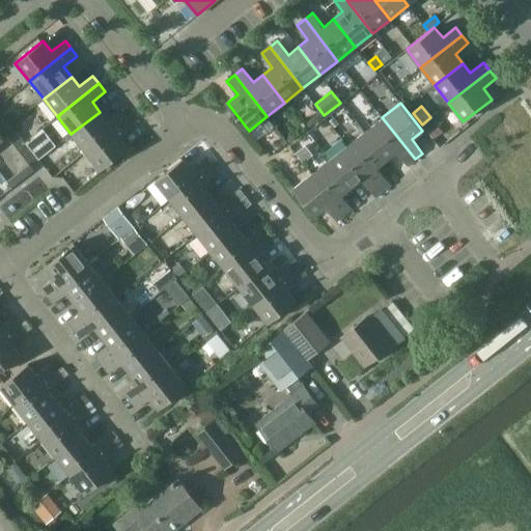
[(107,121),(100,112),(71,134),(85,151),(127,118),(120,111),(107,121)]
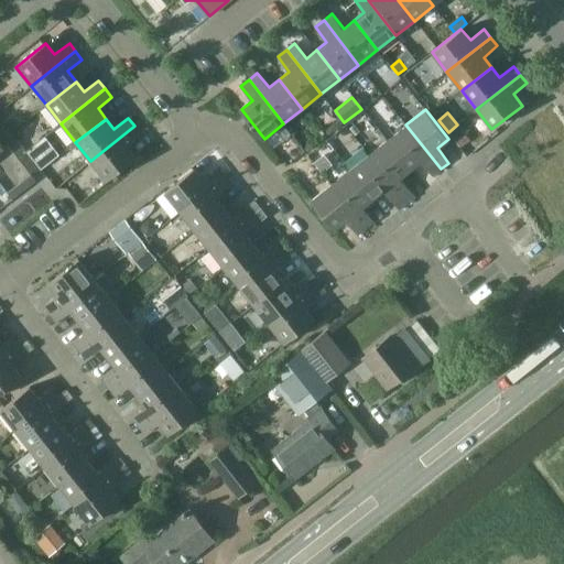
[(458,145),(469,138),(458,123),(448,132),(458,145)]
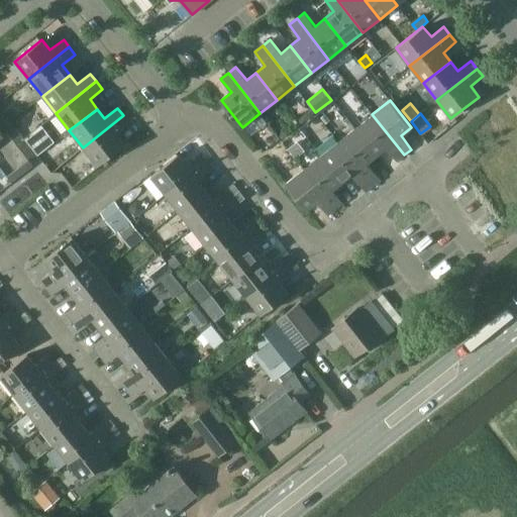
[(354,127),(377,156),(386,147),(396,161),(404,154),(372,114),(354,127)]
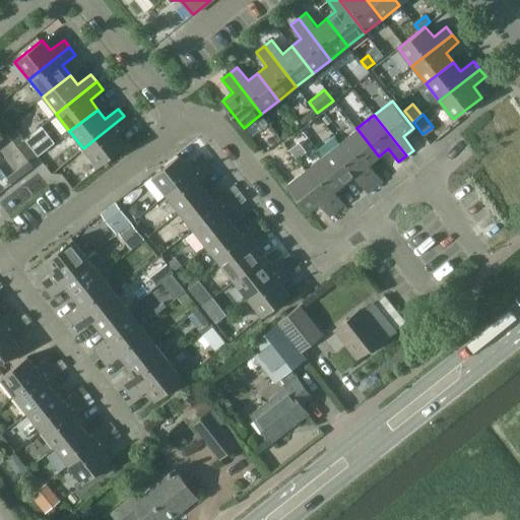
[(130,124),(124,116),(83,148),(98,167),(125,145),(117,135),(130,124)]
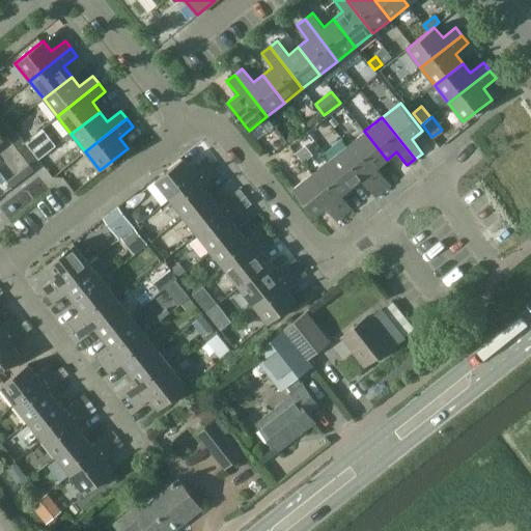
[(346,145),(380,187),(388,180),(376,167),(387,160),(364,131),(346,145)]
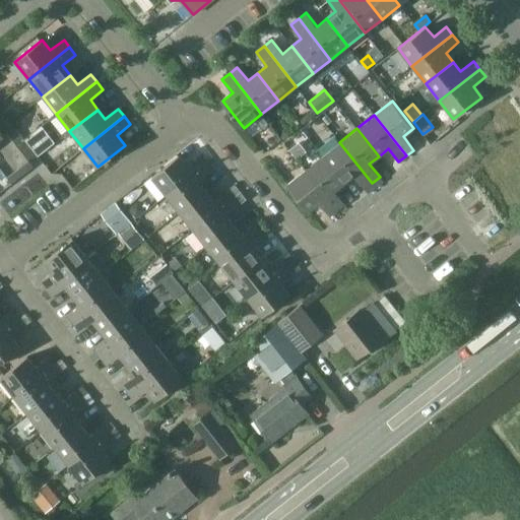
[(299,142),(289,149),(297,159),(307,152),(299,142)]
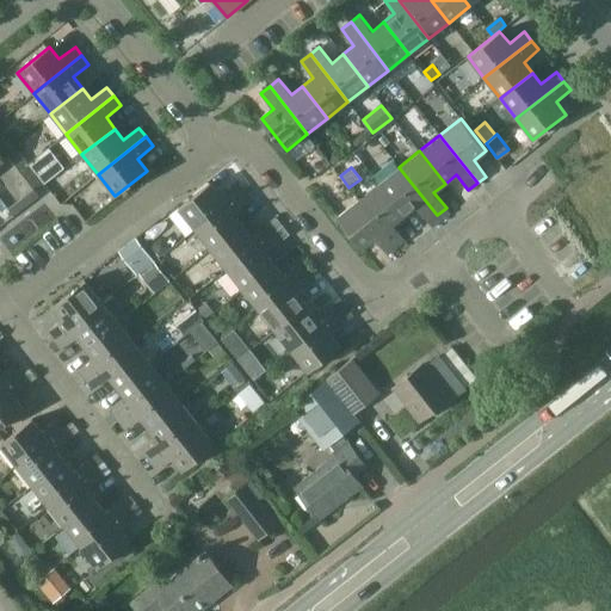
[(378,183),(405,216),(415,207),(427,222),(437,215),(399,167),(378,183)]
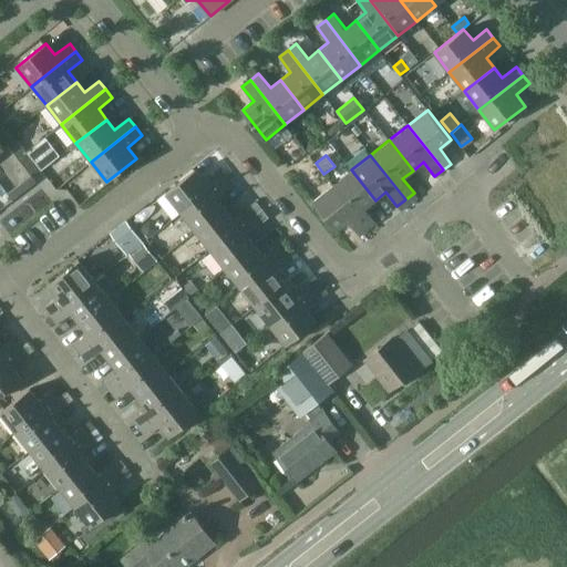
[(195,169),(165,193),(181,213),(225,177),(218,169),(204,181),(195,169)]
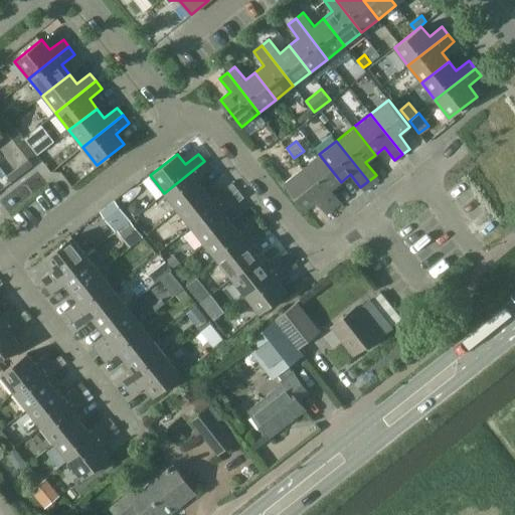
[(302,168),(334,208),(342,202),(331,189),(341,182),(319,154),(302,168)]
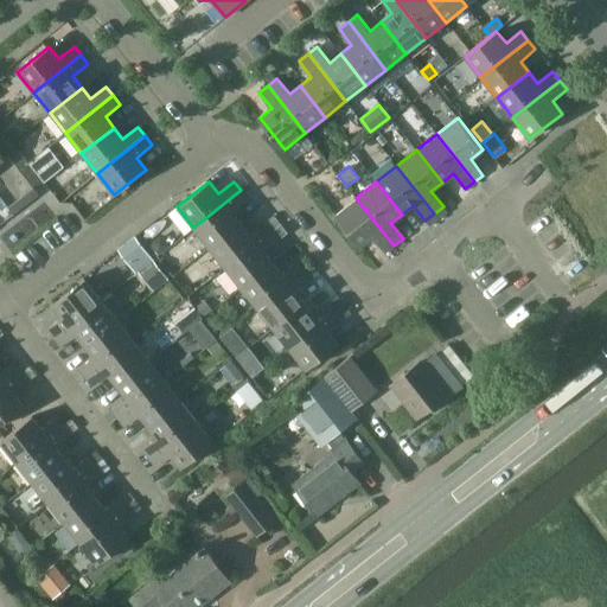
[(248,199),(241,190),(193,228),(209,248),(241,223),(232,211),(248,199)]
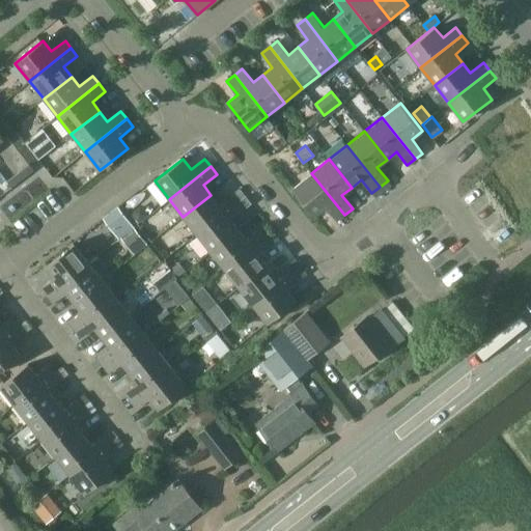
[(311,173),(294,188),(315,216),(326,207),(336,221),(344,215),(311,173)]
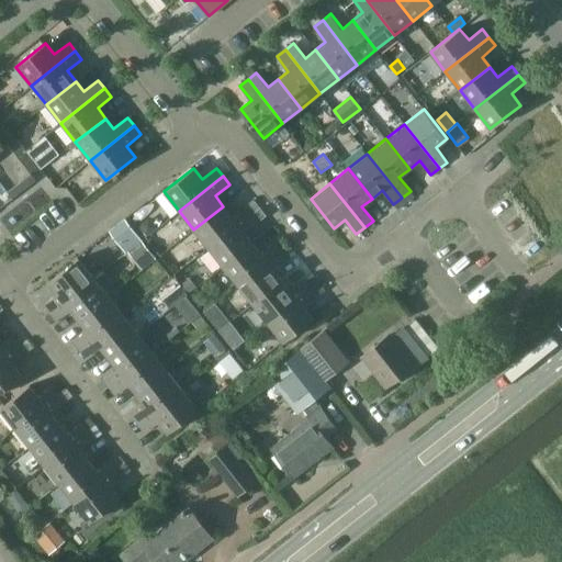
[(4,189),(0,192),(0,202),(1,203),(10,195),(4,189)]
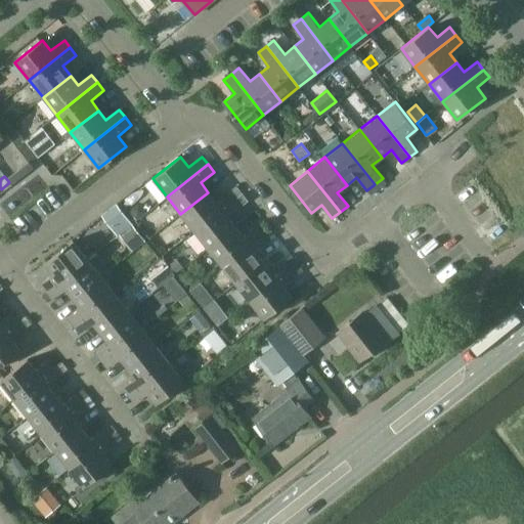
[(216,202),(208,192),(180,214),(193,231),(235,199),(229,191),(216,202)]
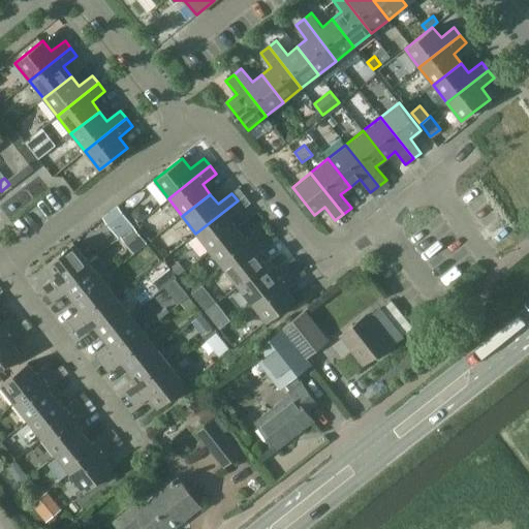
[(243,208),(238,200),(195,234),(210,251),(238,228),(229,218),(243,208)]
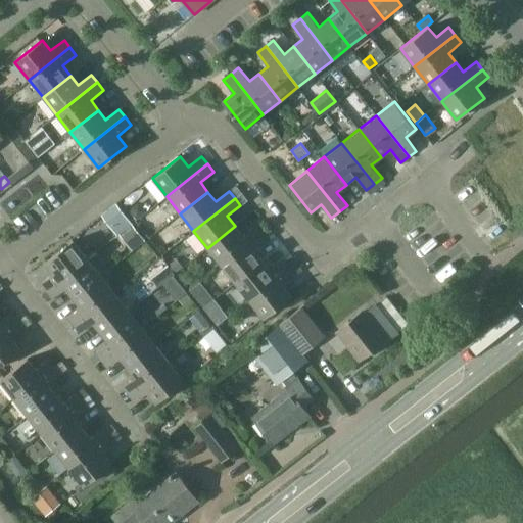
[(132,224),(116,203),(103,214),(119,234),(132,224)]
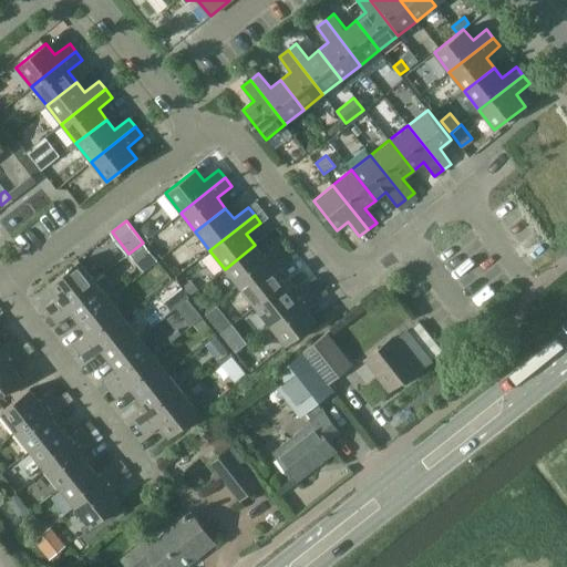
[(143,271),(157,261),(143,243),(130,254),(143,271)]
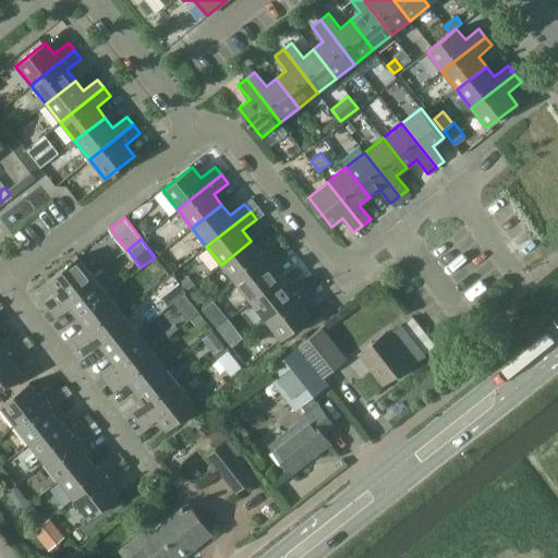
[(259,252),(251,241),(221,265),(235,283),(279,249),(274,241),(259,252)]
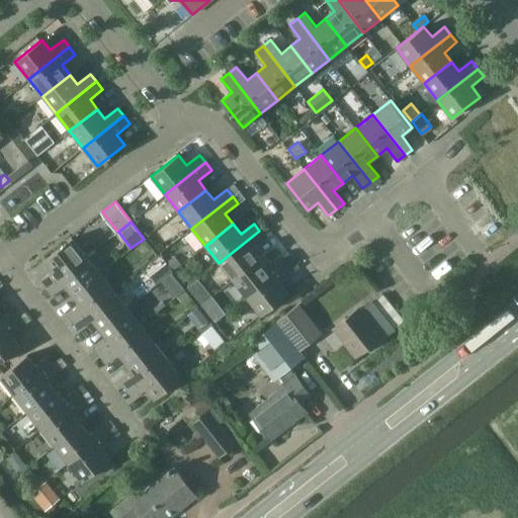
[(265,239),(259,231),(219,263),(233,280),(260,259),(252,249),(265,239)]
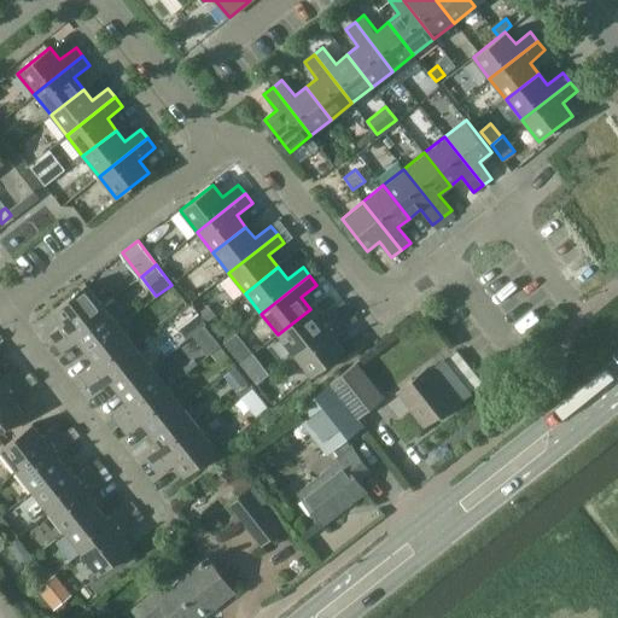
[(104,304),(87,283),(53,309),(64,321),(47,334),(54,343),(104,304)]
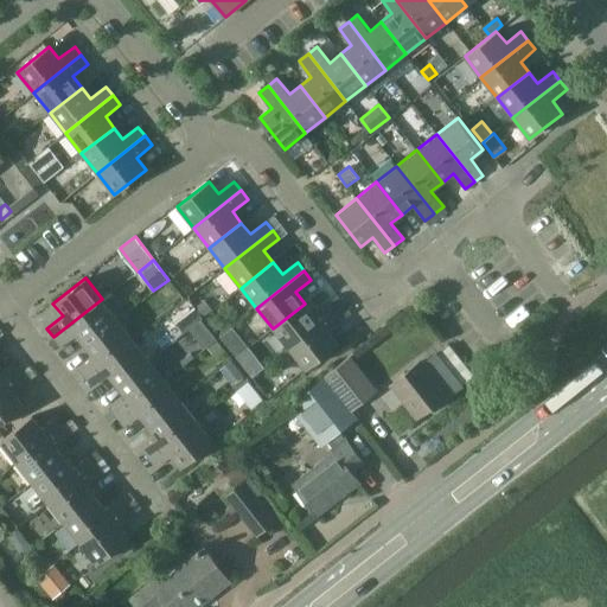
[(85,345),(117,319),(102,299),(53,337),(62,346),(77,334),(85,345)]
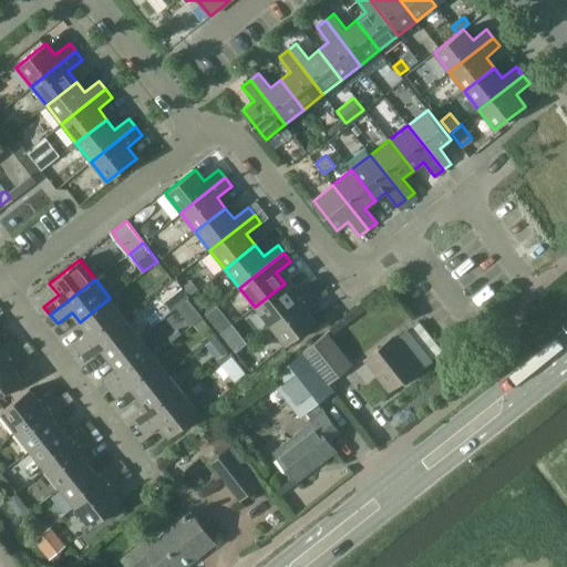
[(191,280),(182,287),(189,297),(198,290),(191,280)]
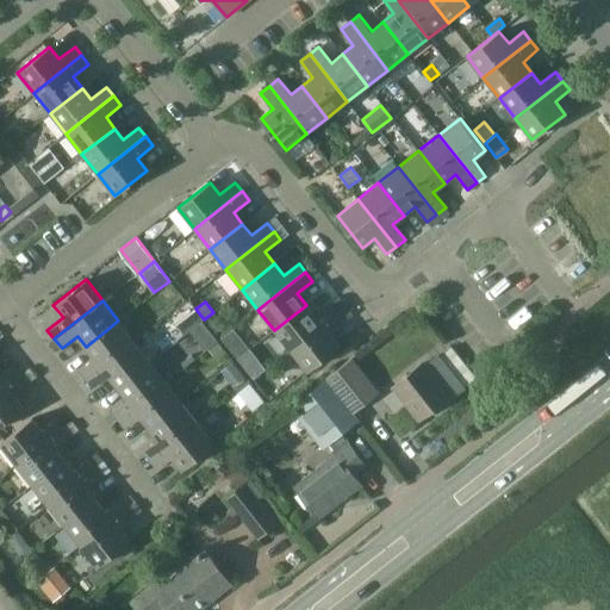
[(315,316),(306,305),(274,330),(290,350),(337,312),(330,303),(315,316)]
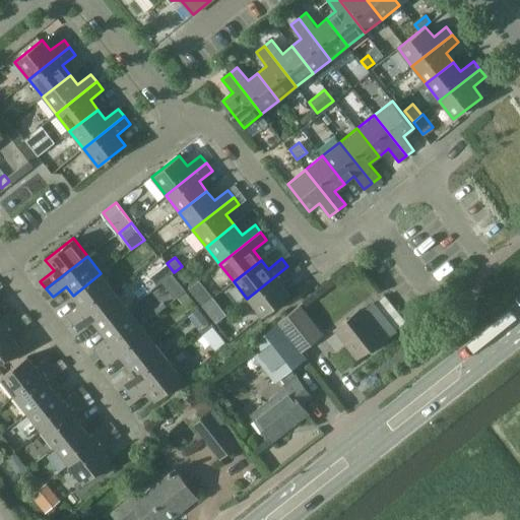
[(166,263),(149,275),(156,285),(161,282),(172,274),(174,273),(166,263)]
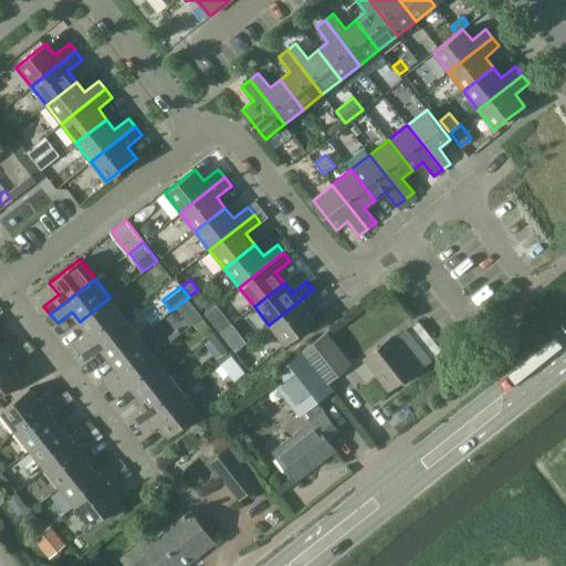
[(284,345),(314,321),(305,310),(320,297),(313,290),(269,325),(284,345)]
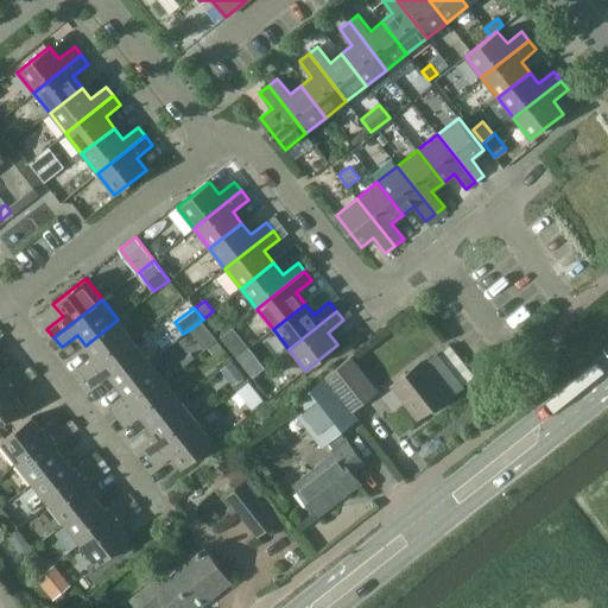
[(118,320),(86,346),(94,356),(78,369),(86,378),(134,340),(118,320)]
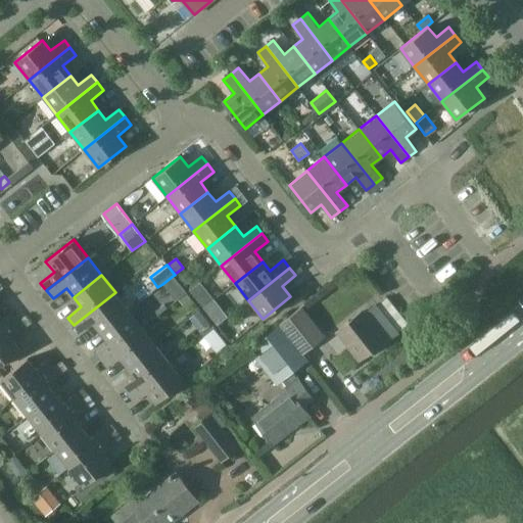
[(173,276),(162,284),(176,301),(187,292),(173,276)]
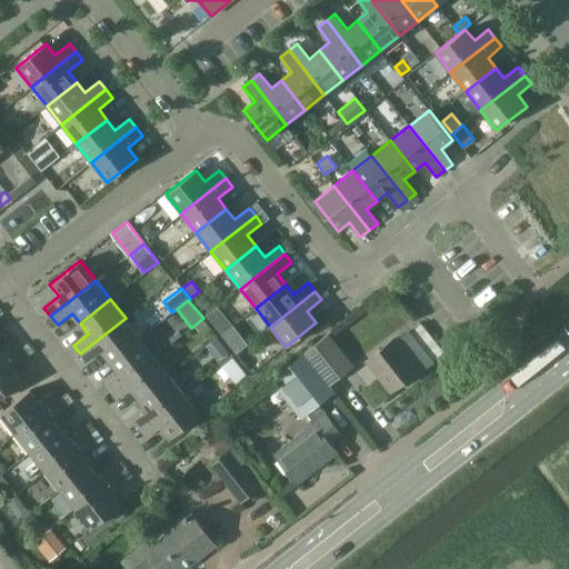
[(126,318),(80,353),(87,362),(101,351),(110,361),(140,337),(126,318)]
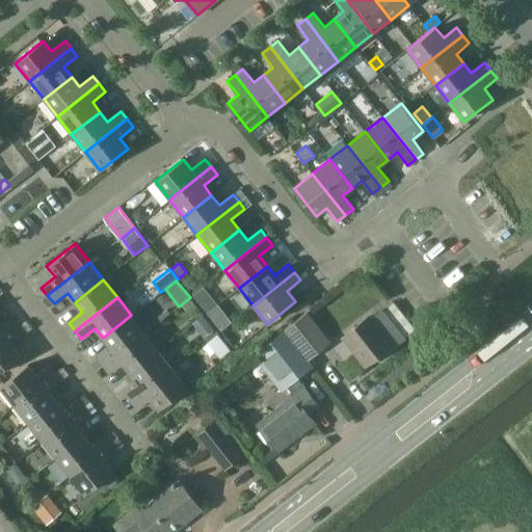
[(190,298),(182,304),(190,316),(198,309),(190,298)]
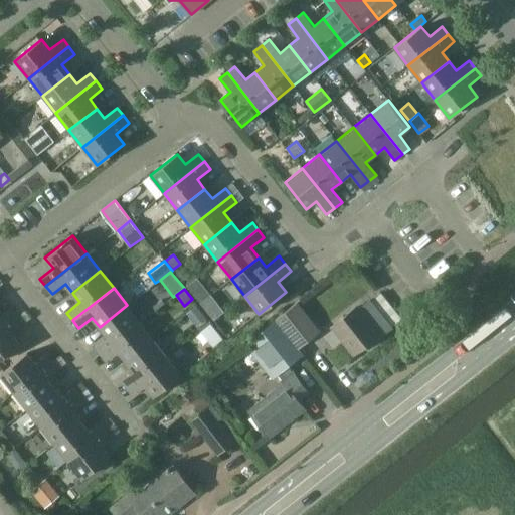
[(210,296),(200,303),(213,320),(223,312),(210,296)]
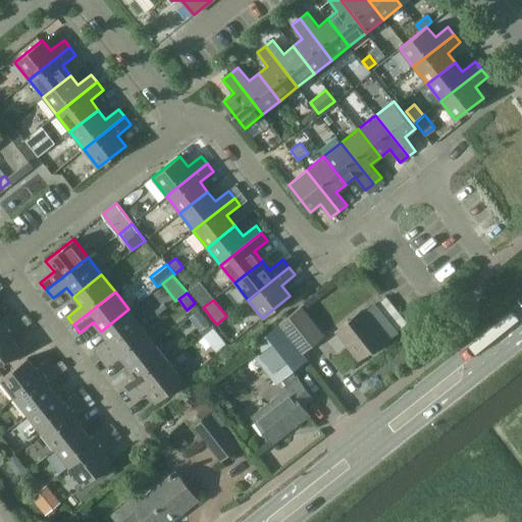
[(383,344),(398,332),(374,304),(363,313),(361,311),(336,330),(358,359),(381,341),(383,344)]
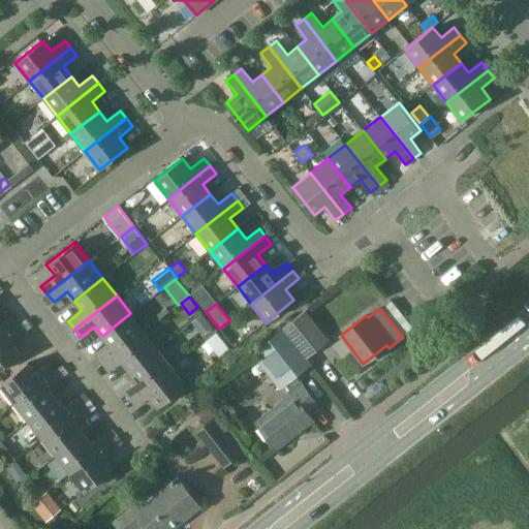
[(306,336),(317,328),(305,311),(293,320),(306,336)]
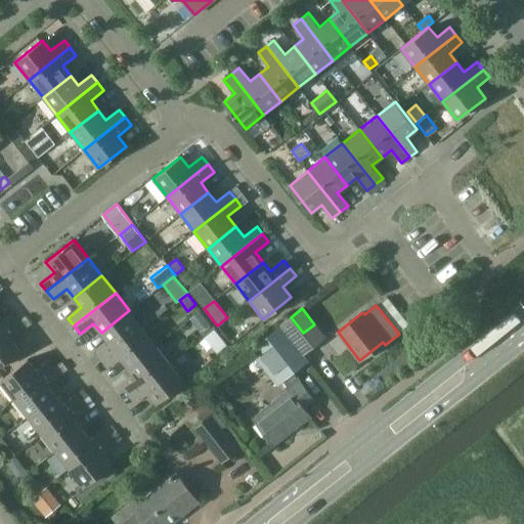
[(129,310),(101,333),(108,342),(95,353),(101,360),(143,328),(129,310)]
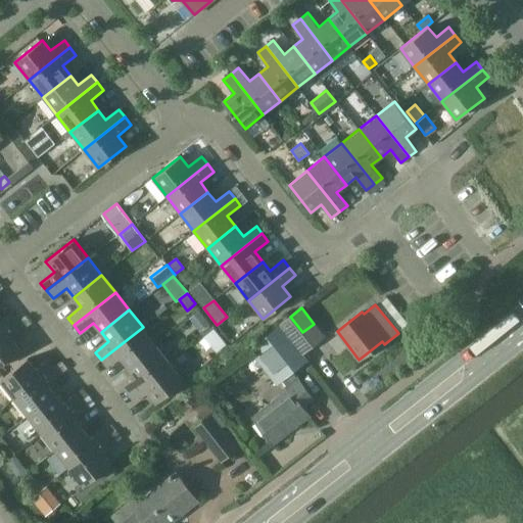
[(0,335),(19,321),(13,313),(0,323),(0,335)]
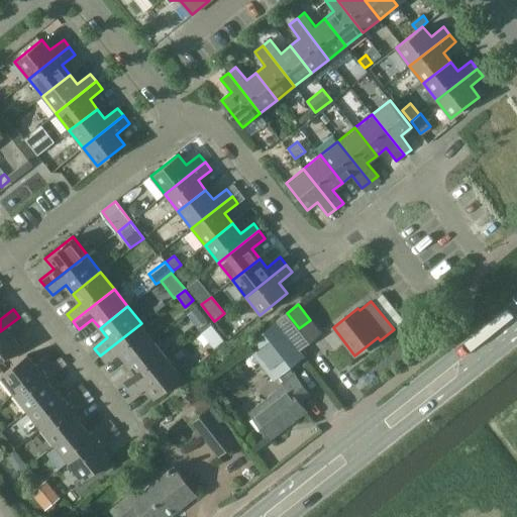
[(24,324),(19,317),(0,331),(0,359),(19,345),(11,334),(24,324)]
